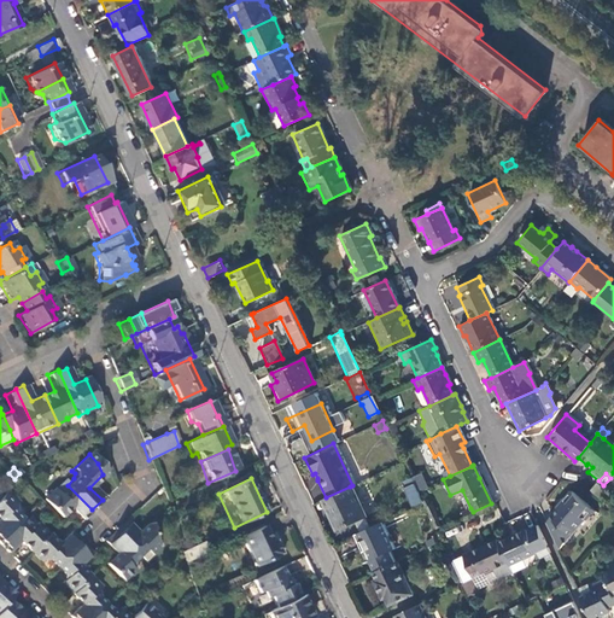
[(420,502),(411,484),(404,489),(413,507),(420,502)]
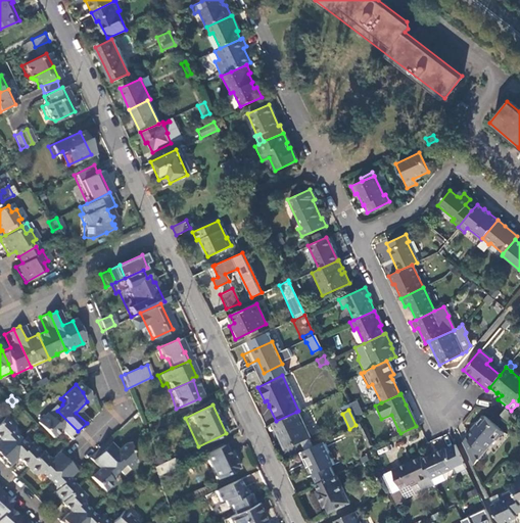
[(78,431),(57,411),(50,417),(46,417),(44,414),(34,423),(49,438),(58,430),(68,440),(78,431)]
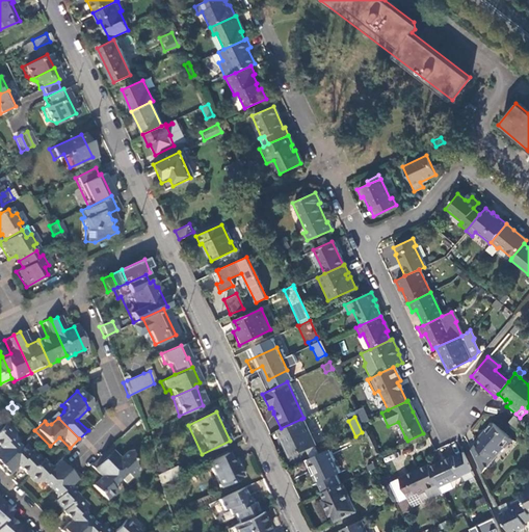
[(281,428),(279,429),(291,455),(314,444),(301,419),(281,428)]
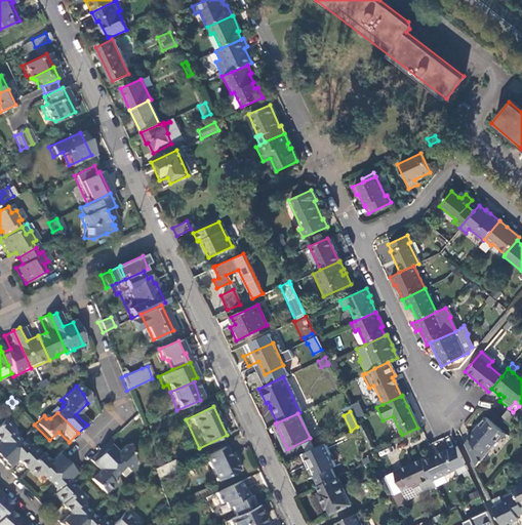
[(12,428),(3,417),(0,420),(0,455),(15,442),(10,437),(9,431),(12,428)]
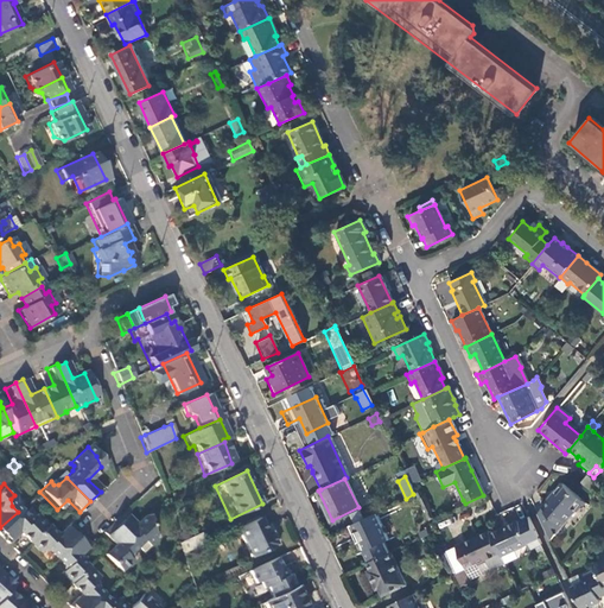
[(534,515),(547,542),(580,502),(559,485),(540,507),(541,507),(534,515)]
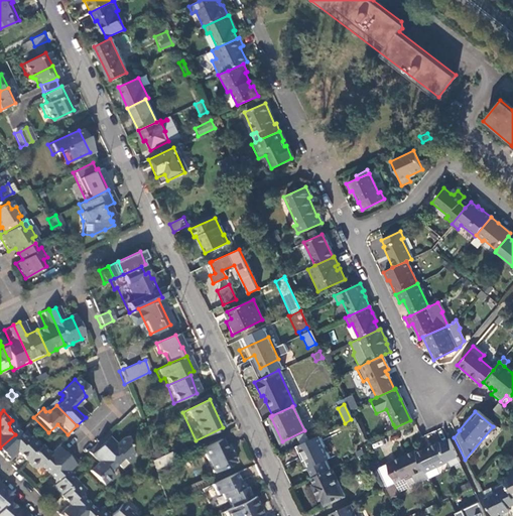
[(20,439),(15,434),(0,447),(0,457),(5,462),(14,453),(23,462),(38,446),(29,437),(26,440),(20,439)]
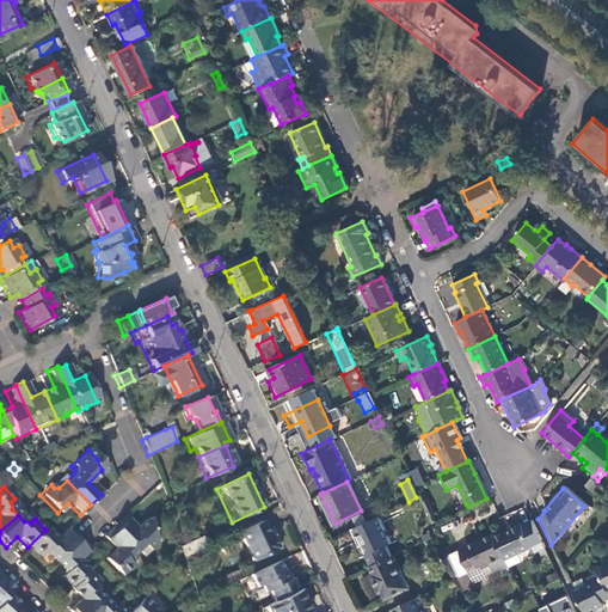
[(134,528),(122,516),(112,526),(135,550),(141,556),(147,550),(154,544),(147,519),(140,521),(134,528)]
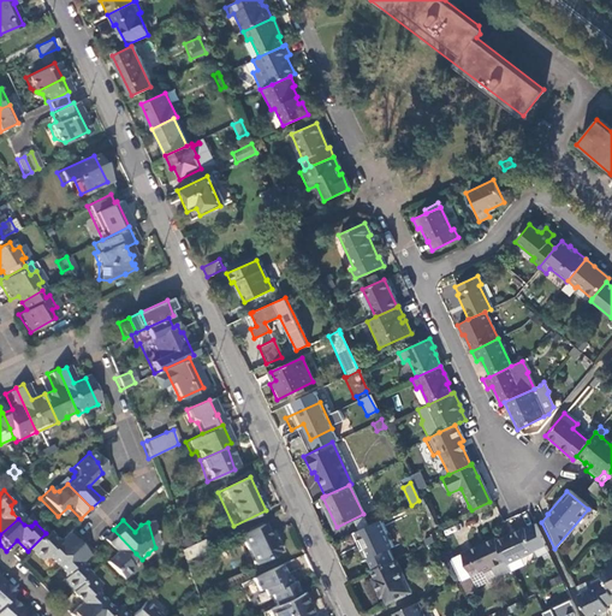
[(379,520),(351,533),(358,549),(362,546),(372,567),(369,569),(370,572),(392,562),(386,551),(392,548),(379,520)]
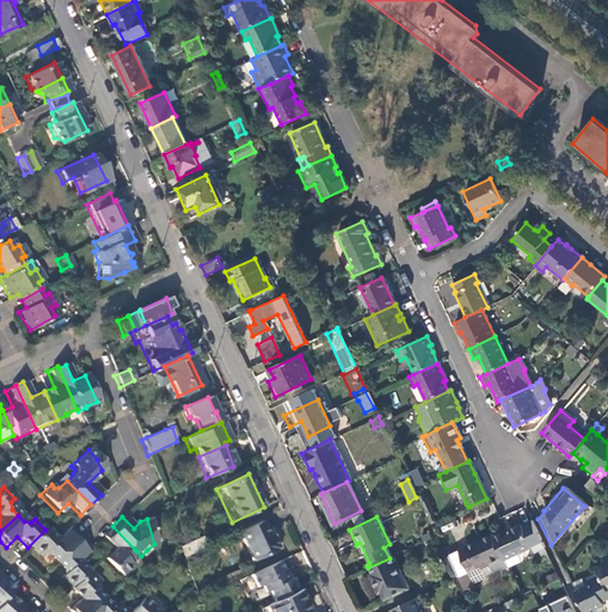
[(519,525),(491,538),(502,561),(529,548),(532,554),(542,549),(529,521),(520,526),(519,525)]
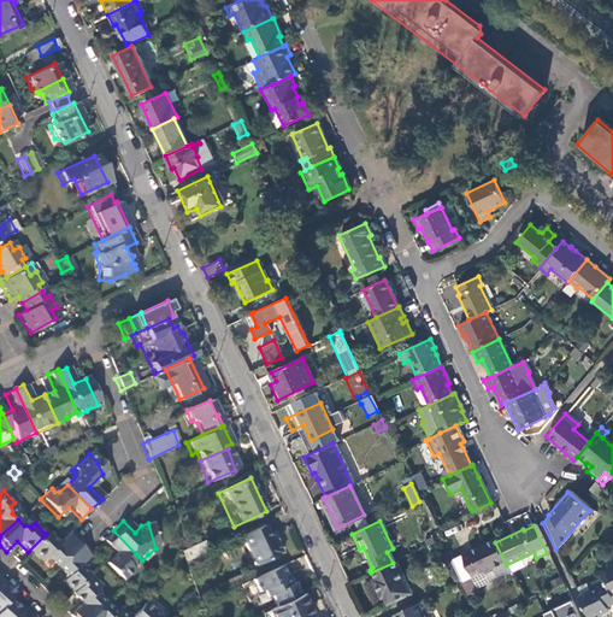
[(237,538),(251,566),(278,553),(272,540),(269,541),(261,527),(237,538)]
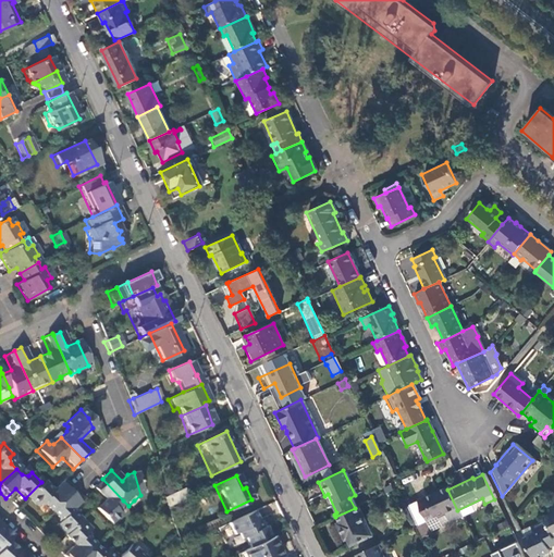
[(113,510),(123,500),(102,479),(91,489),(101,499),(93,509),(109,525),(119,516),(113,510)]
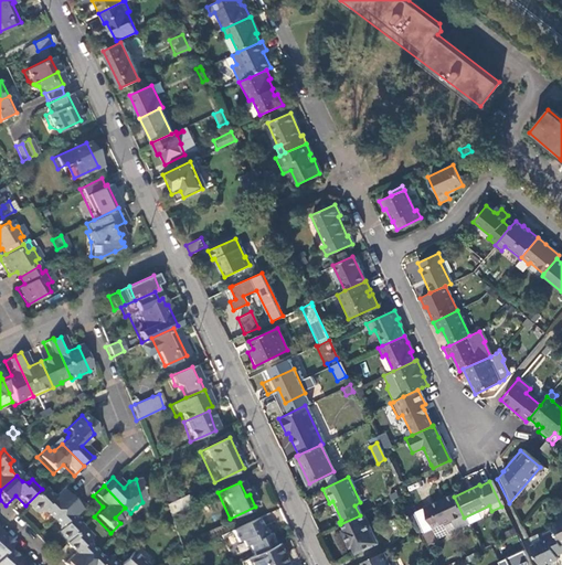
[(73,497),(63,487),(51,499),(42,489),(25,505),(34,515),(38,512),(44,512),(50,519),(73,497)]
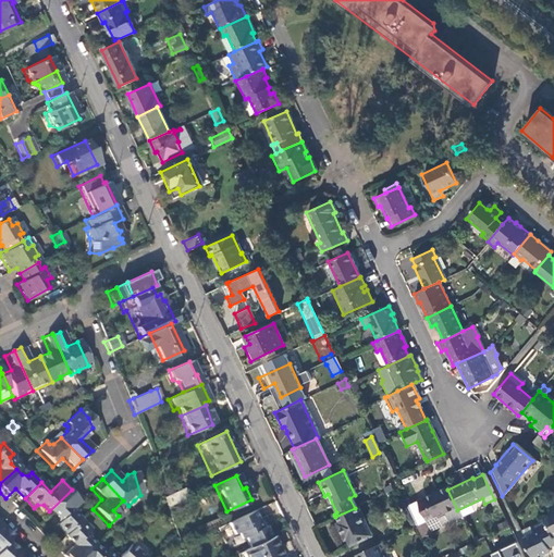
[(447,490),(446,487),(405,507),(414,527),(425,522),(429,531),(460,517),(457,510),(447,490)]
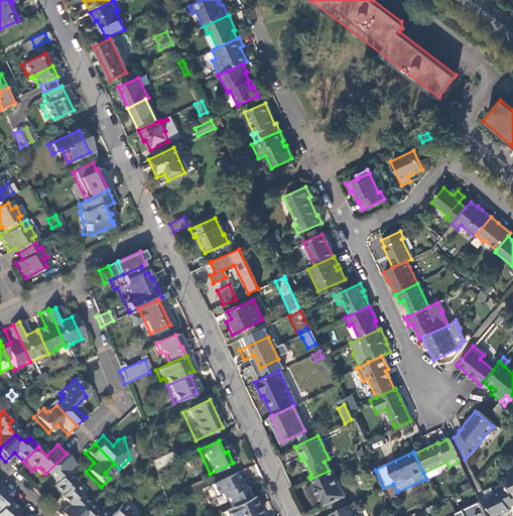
[(67,454),(45,474),(51,480),(51,484),(48,488),(56,497),(72,482),(62,473),(75,463),(67,454)]
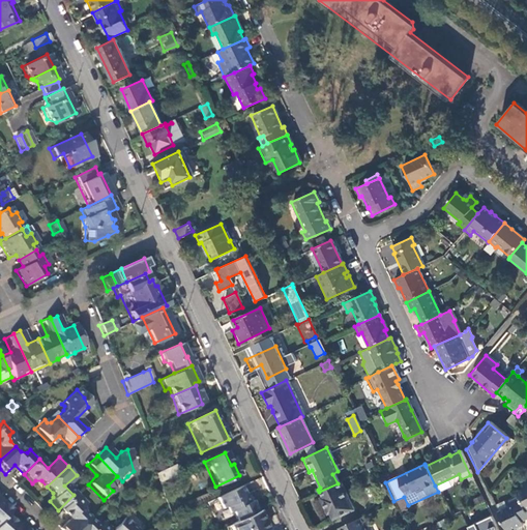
[(154,471),(157,481),(178,475),(175,466),(154,471)]
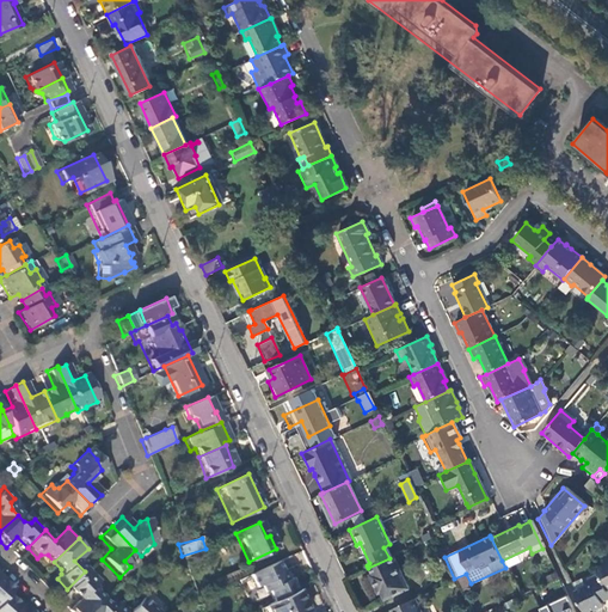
[(406,588),(391,557),(390,558),(368,568),(372,575),(369,576),(378,593),(380,592),(384,599),(406,588)]
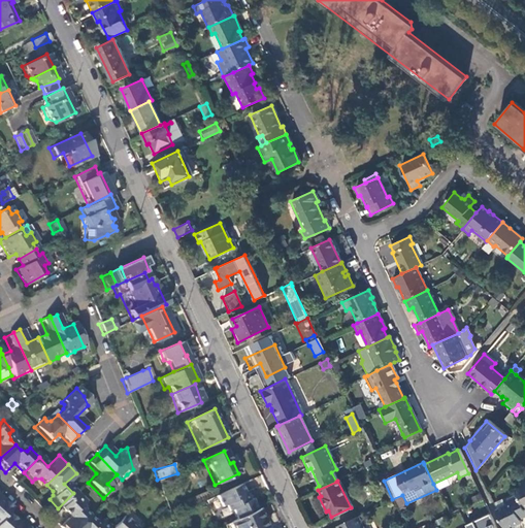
[(247,500),(238,484),(212,496),(218,507),(221,505),(224,512),(227,510),(232,521),(256,509),(251,498),(247,500)]
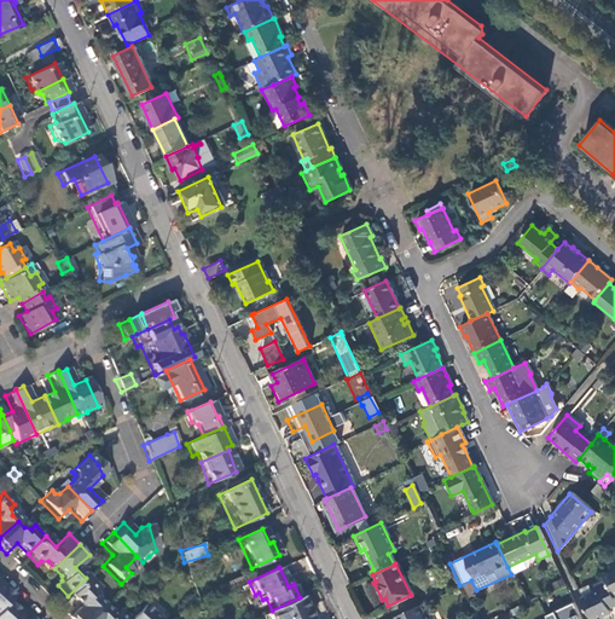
[(614,568),(602,576),(603,580),(611,596),(614,594),(614,568)]
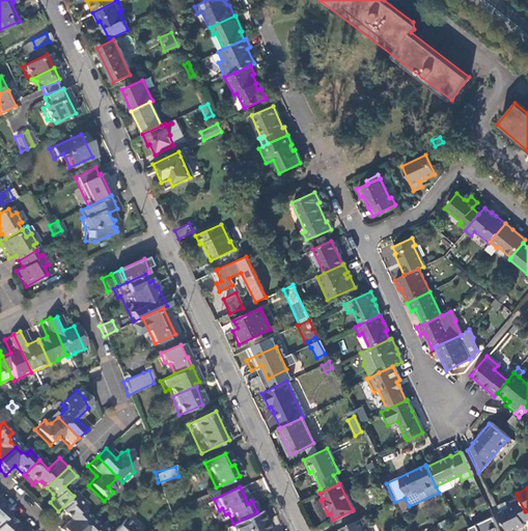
[(74,496),(58,511),(67,521),(58,530),(74,530),(87,519),(82,513),(81,508),(84,506),(74,496)]
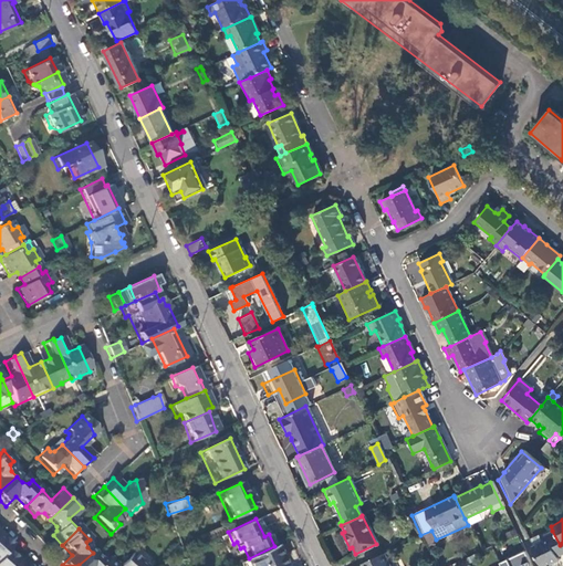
[(511,528),(502,533),(506,541),(514,536),(511,528)]
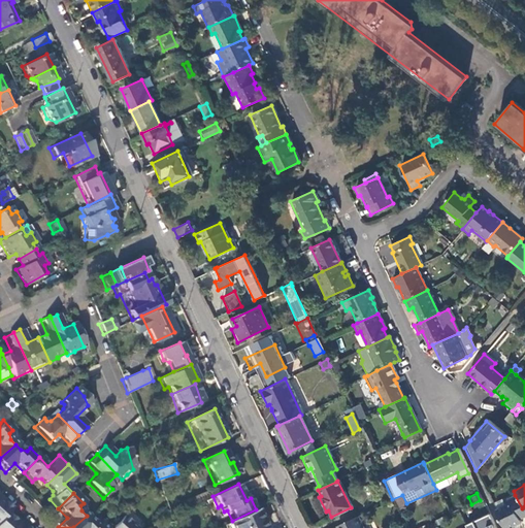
[(402,495),(392,499),(397,509),(407,504),(406,503),(402,495)]
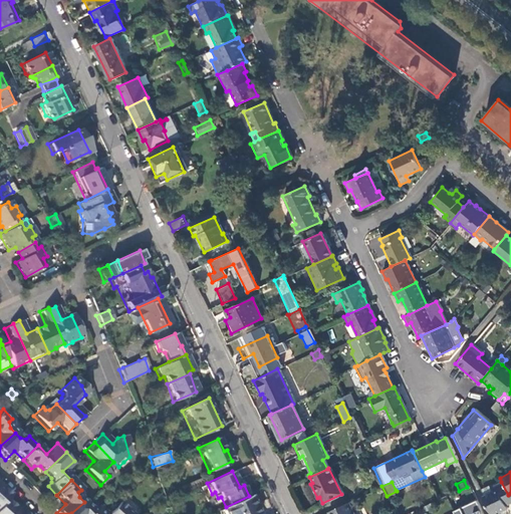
[(481,497),(488,513),(494,513),(506,509),(504,506),(510,502),(508,495),(501,482),(488,488),(490,492),(482,496),(481,497)]
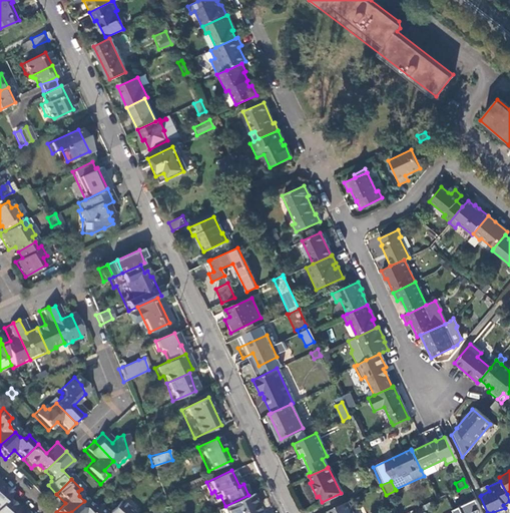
[(0,501),(2,503),(6,499),(10,494),(1,486),(0,487),(0,501)]
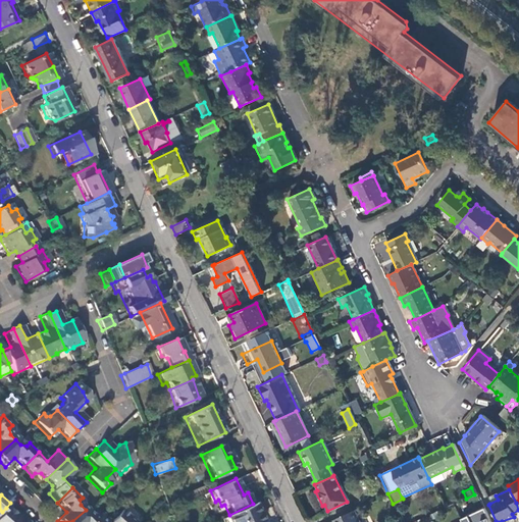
[(498,500),(496,496),(496,494),(486,499),(489,504),(498,500)]
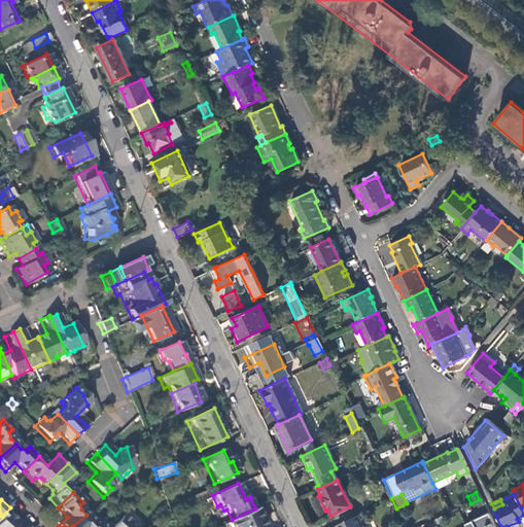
[(257,507),(255,508),(232,520),(226,523),(228,526),(263,526),(259,519),(262,518),(257,507)]
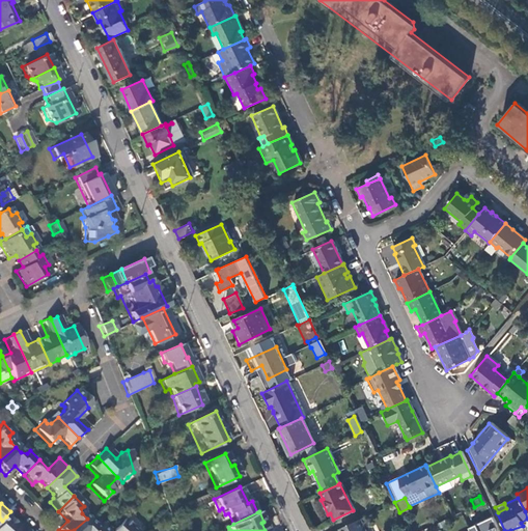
[(6,516),(2,521),(12,530),(26,530),(22,527),(19,530),(12,525),(15,523),(6,516)]
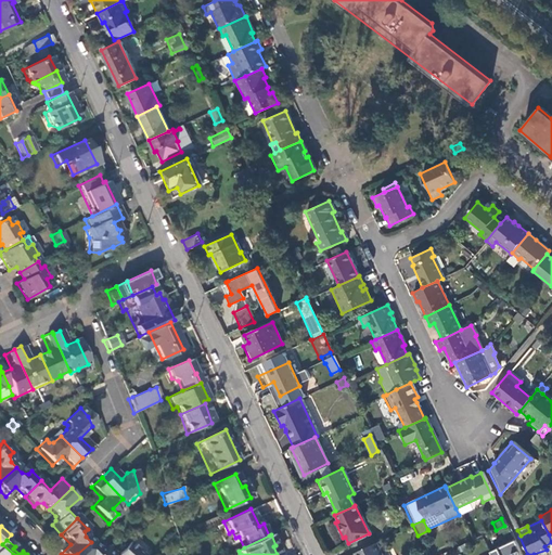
[(108,554),(112,552),(106,546),(103,549),(99,549),(91,542),(77,554),(108,554)]
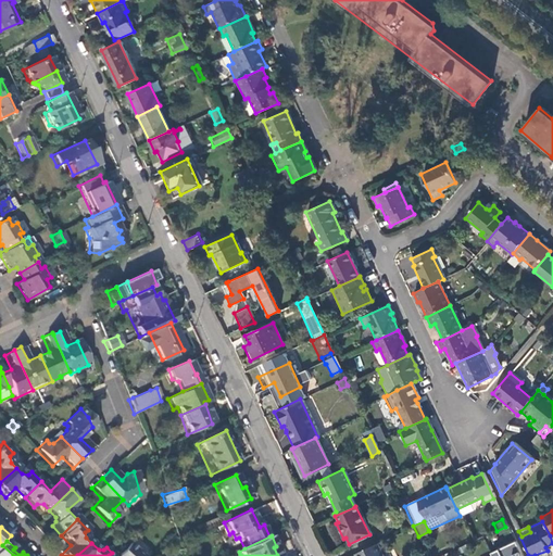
[(140,555),(127,543),(115,555),(140,555)]
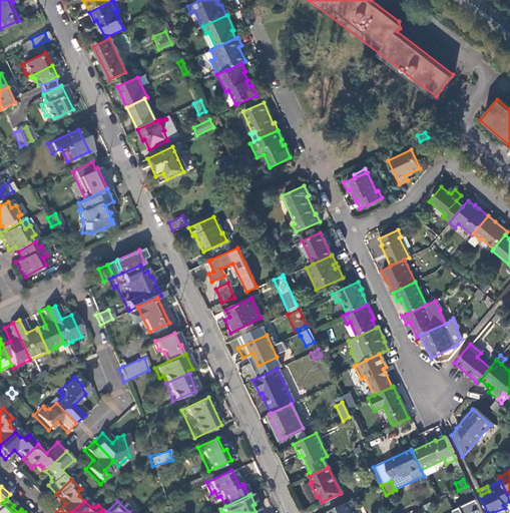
[(0,512),(12,512),(2,503),(0,505),(0,512)]
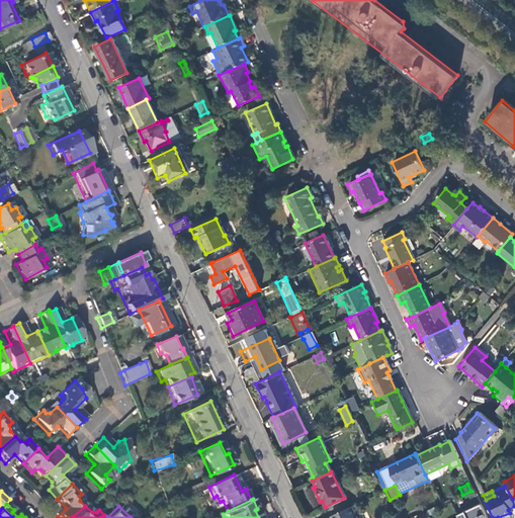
[(355,517),(351,508),(334,516),(334,517),(355,517)]
